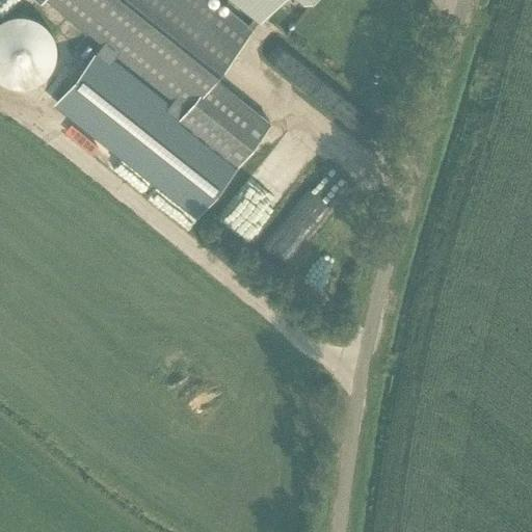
[(48,0),(187,110),(179,122),(236,167),(270,124),(213,79),(253,29),(215,0),(48,0)]
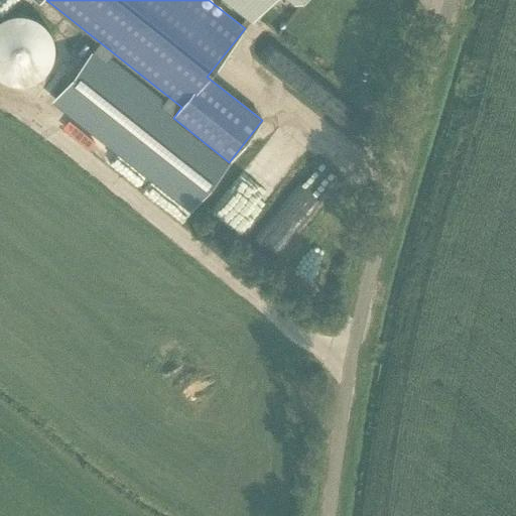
[(235,0),(258,17),(270,0),(302,0),(305,2),(305,0),(235,0)]
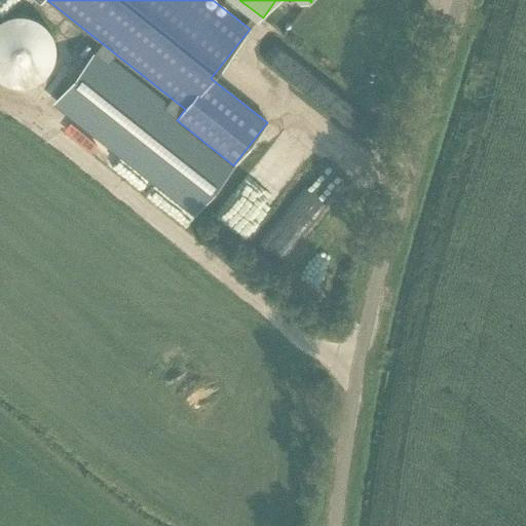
[(0,79),(2,82),(8,84),(13,86),(20,87),(25,87),(31,86),(36,84),(41,82),(46,78),(50,74),(53,69),(55,64),(58,58),(58,51),(58,46),(55,40),(53,35),(50,30),(46,26),(41,22),(36,20),(31,17),(25,16),(19,16),(13,17),(7,20),(2,23),(0,24),(0,79)]
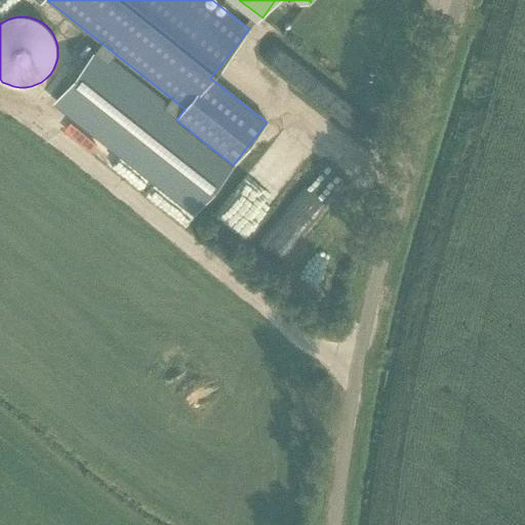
[(287,52),(268,71),(293,97),(324,114),(333,123),(358,137),(363,132),(371,117),(355,108),(350,103),(342,99),(321,76),(297,64),(287,52)]
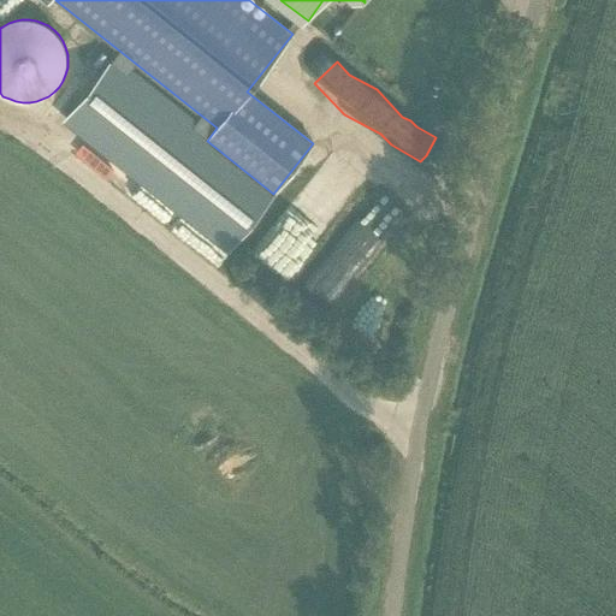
[(292,285),(357,175),(326,155),(261,267),(292,285)]
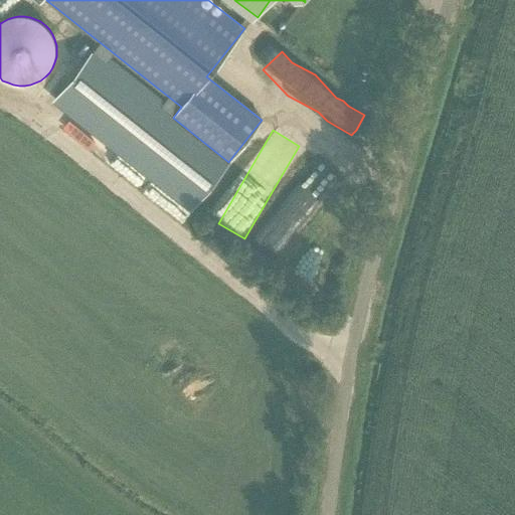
[(163,167),(176,178),(193,157),(179,147),(163,167)]
